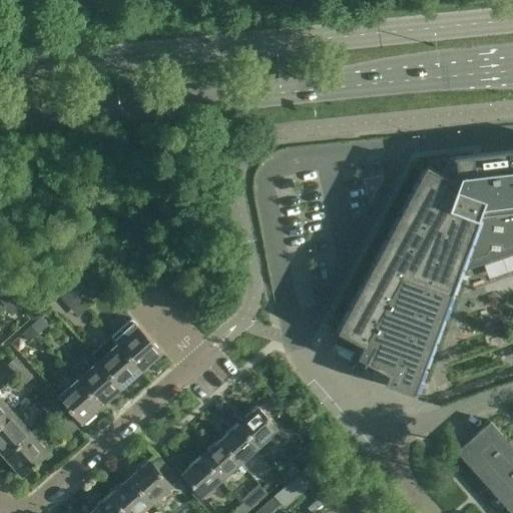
[(428,166),(339,331),(365,345),(359,357),(366,361),(365,364),(365,365),(367,361),(390,373),(386,383),(415,394),(460,273),(512,253),(512,149),(454,156),(455,157),(456,157),(459,177),(451,178),(428,166)]
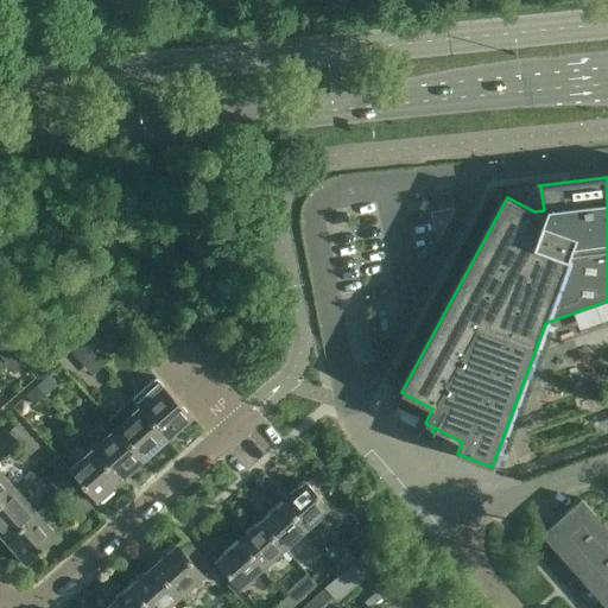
[(77,339),(90,354),(102,344),(94,335),(92,336),(86,330),(77,339)]
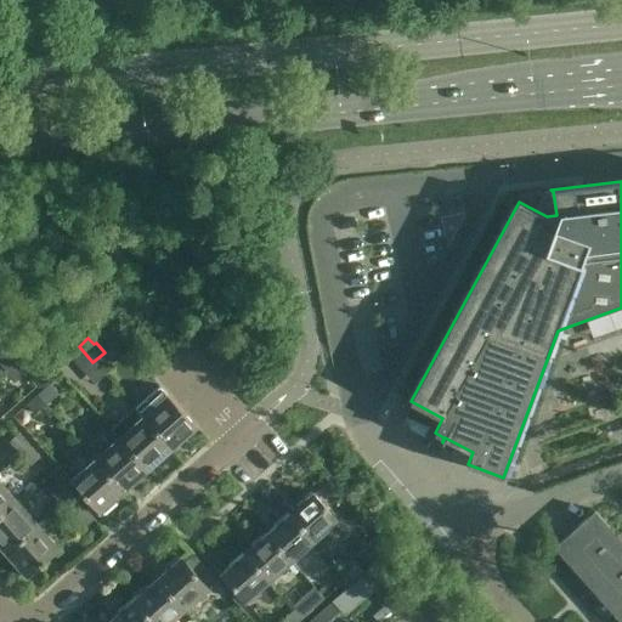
[(92,362),(79,346),(68,356),(82,372),(92,362)]
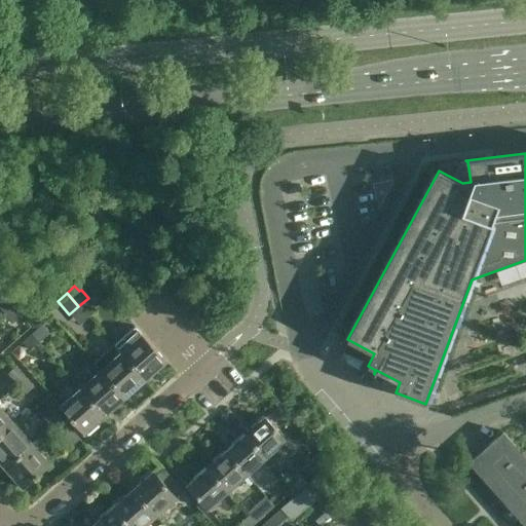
[(3,296),(0,299),(0,309),(4,314),(12,307),(3,296)]
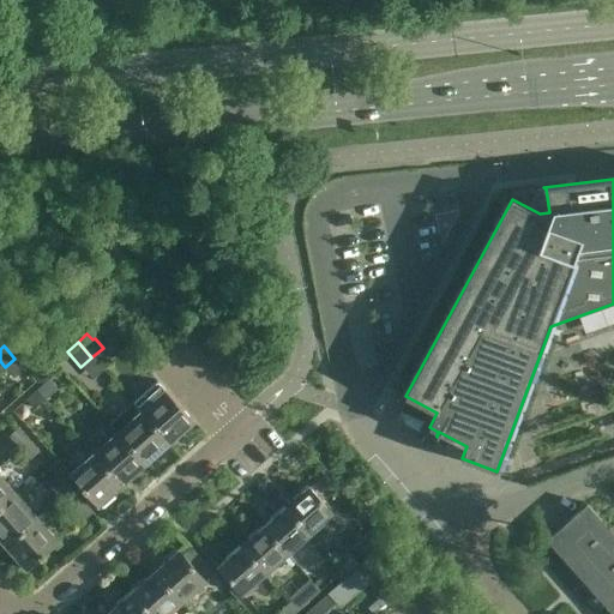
[(13,378),(24,369),(14,359),(5,367),(13,378)]
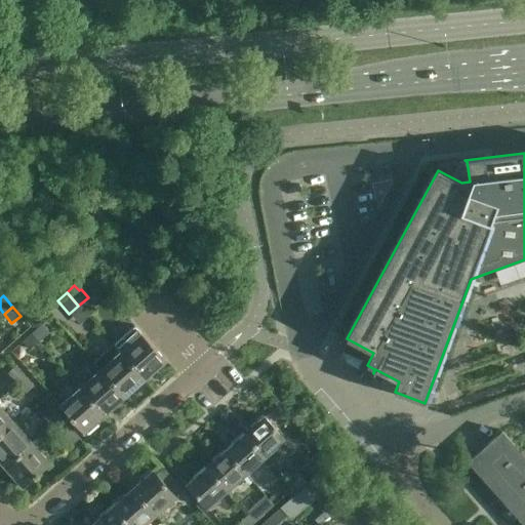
[(48,332),(41,325),(31,334),(38,341),(48,332)]
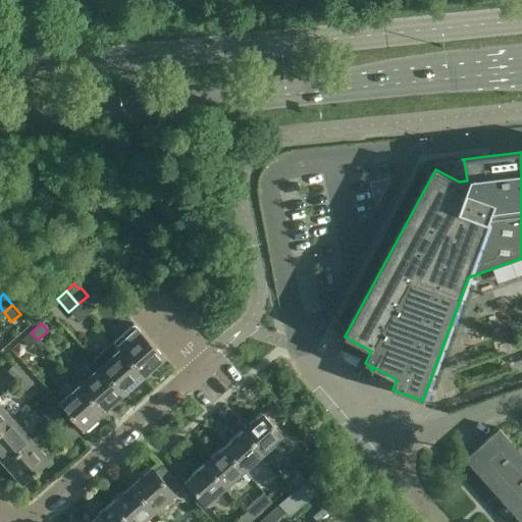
[(164,360),(140,332),(134,325),(113,344),(144,378),(164,360)]
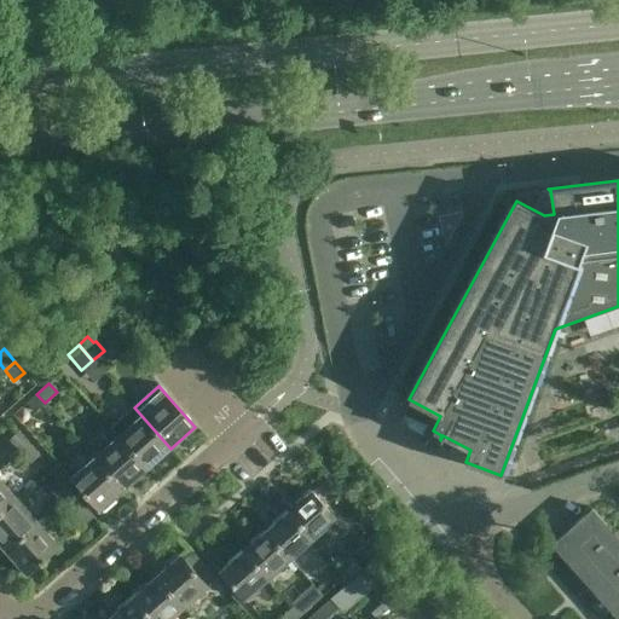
[(25,404),(34,412),(45,403),(36,394),(25,404)]
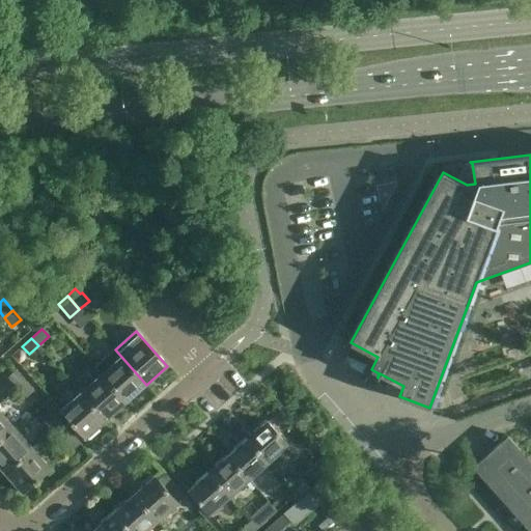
[(126,402),(146,385),(115,350),(94,367),(102,375),(126,402)]
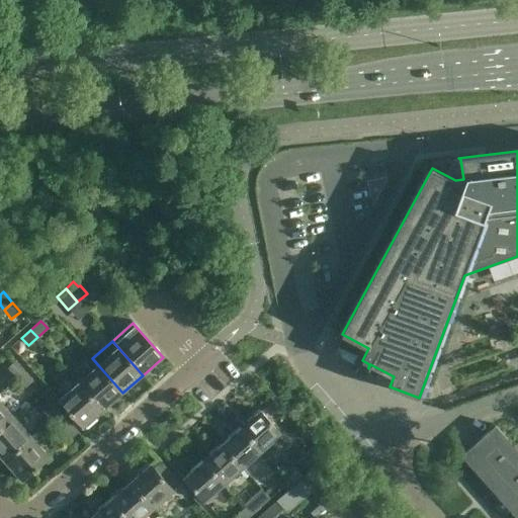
[(15,361),(7,368),(17,379),(25,372),(15,361)]
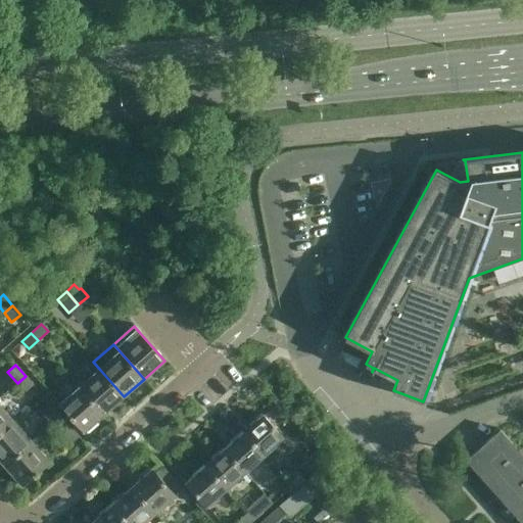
[(100,370),(80,388),(103,415),(124,396),(100,370)]
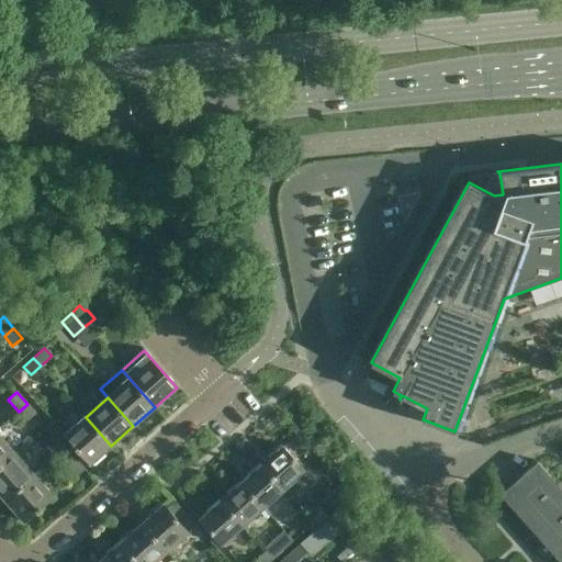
[(27,422),(36,413),(27,404),(19,412),(27,422)]
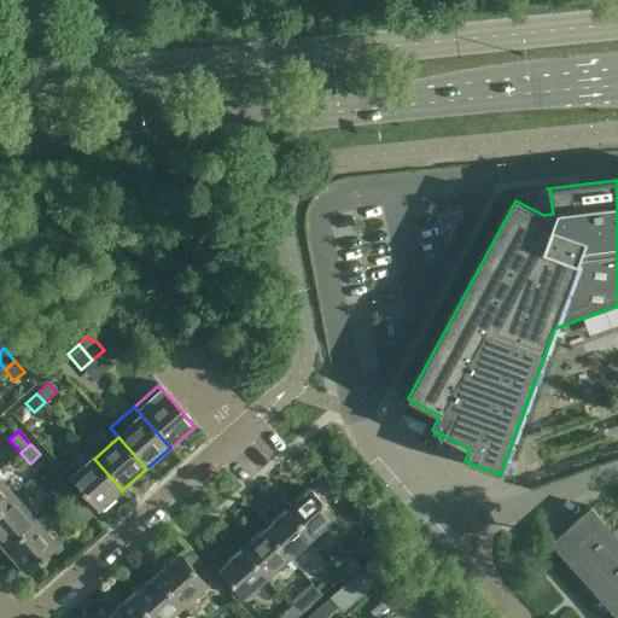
[(122,490),(94,459),(70,479),(98,512),(122,490)]
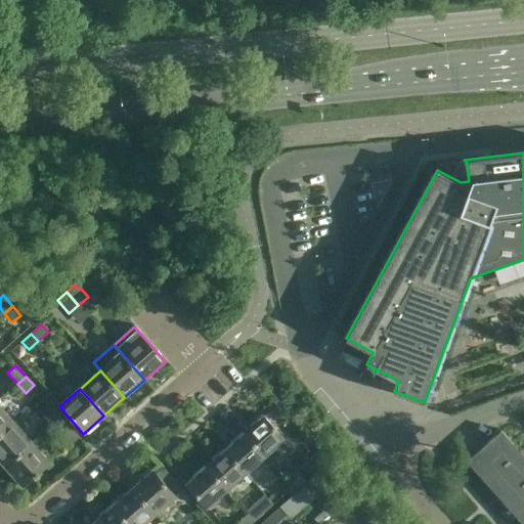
[(0,434),(13,423),(0,406),(0,434)]
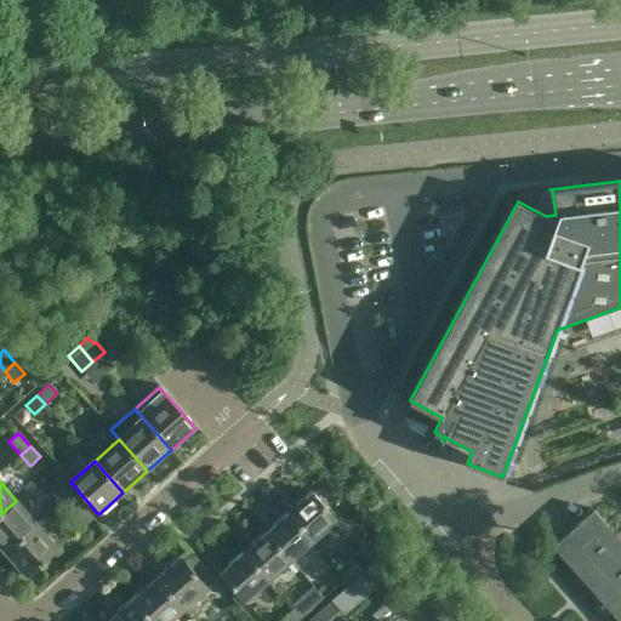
[(61,505),(72,495),(63,485),(52,495),(61,505)]
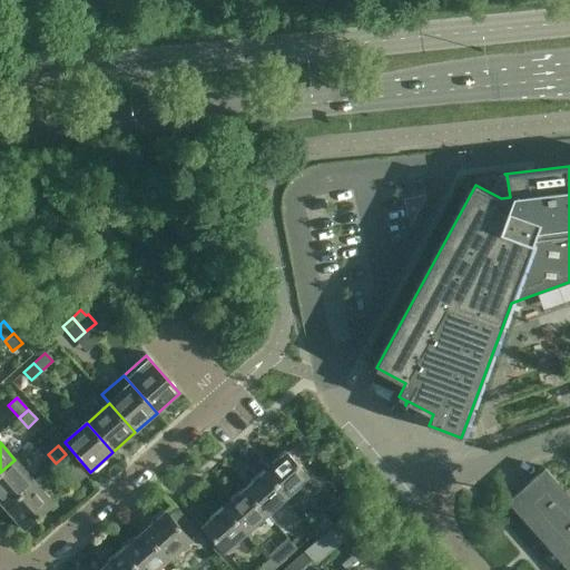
[(286,453),(265,472),(287,498),(310,479),(286,453)]
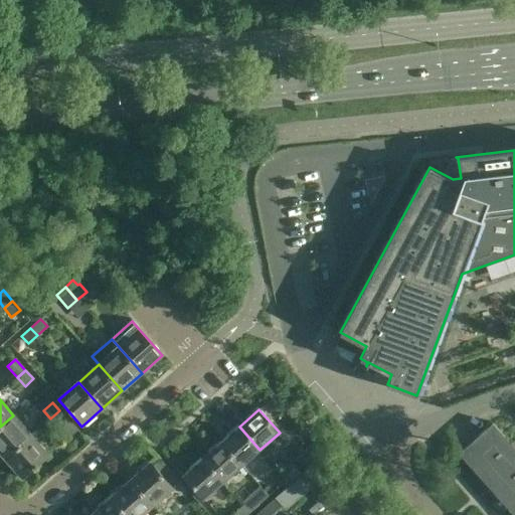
[(59,410),(50,418),(68,439),(77,431),(59,410)]
